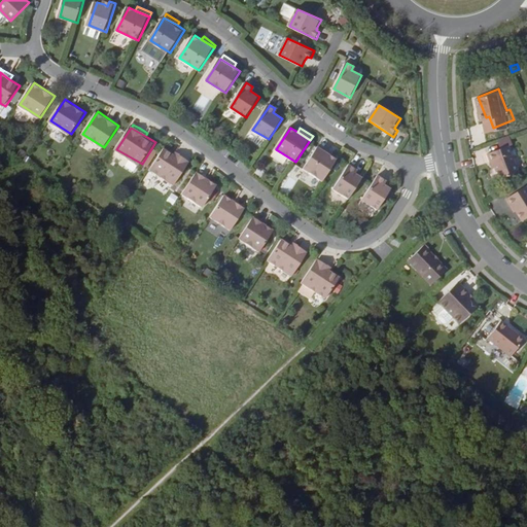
[(501,147),(512,144),(514,143),(511,135),(498,139),(501,147)]
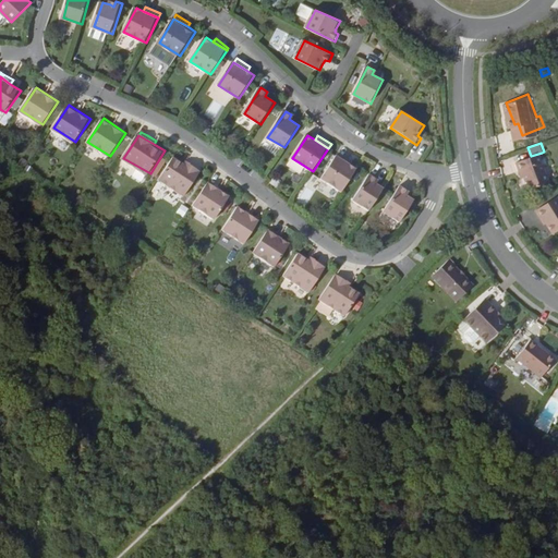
[(338,156),(351,165),(354,160),(341,152),(338,156)]
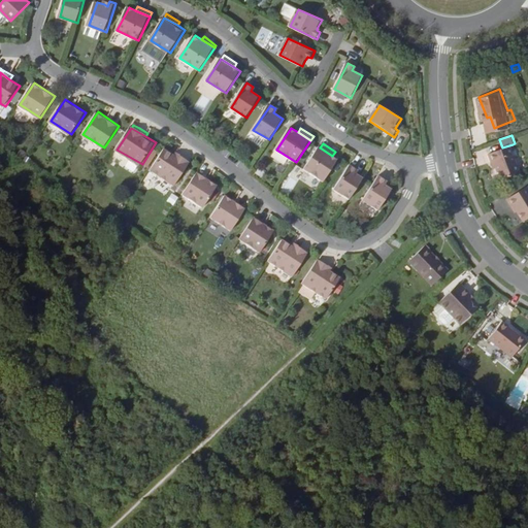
[(495,160),(498,167),(502,177),(521,171),(513,144),(502,147),(490,152),(493,160),(495,160)]
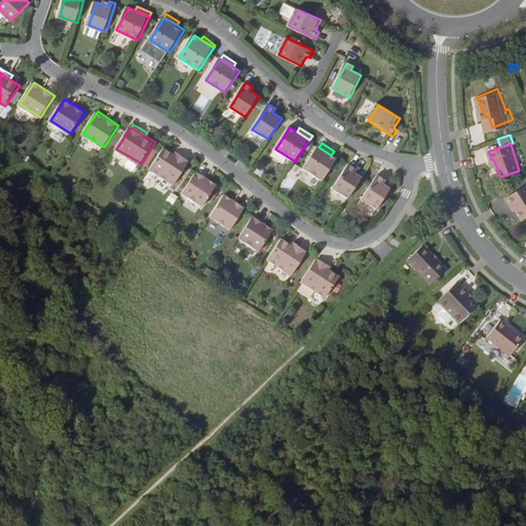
[(175,152),(164,146),(151,168),(176,184),(189,162),(175,152)]
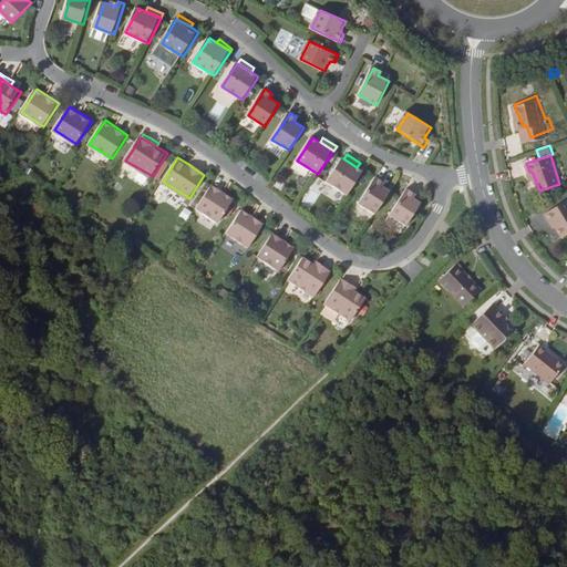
[(349,195),(363,172),(357,167),(343,158),(328,181),(349,195)]
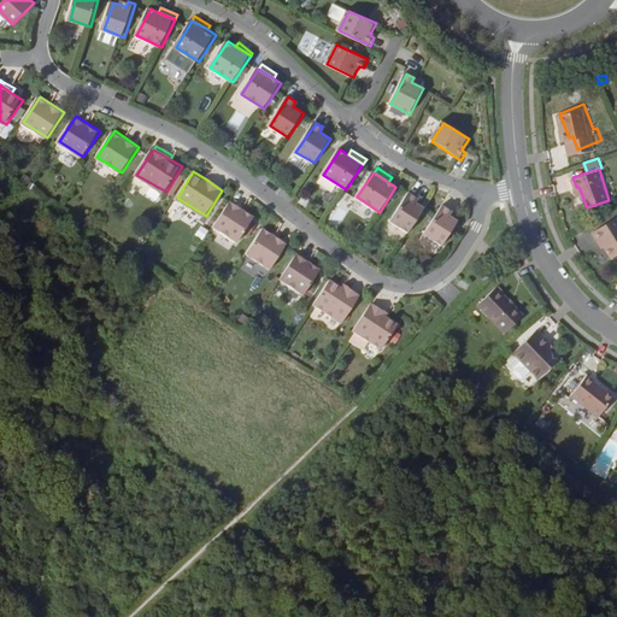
[(209,175),(205,178),(222,191),(223,187),(217,183),(217,182),(218,181),(209,175)]
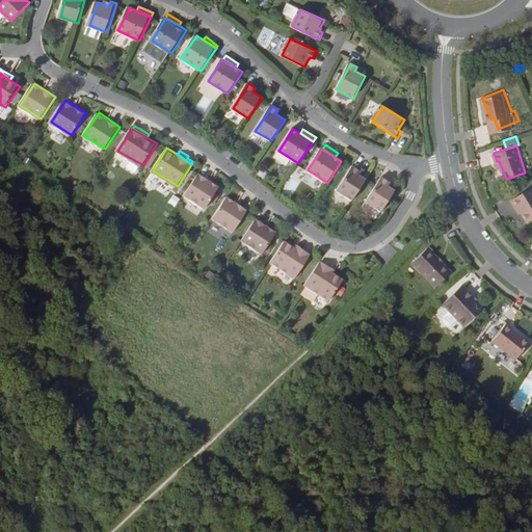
[(479,164),(489,165),(490,153),(480,152),(479,164)]
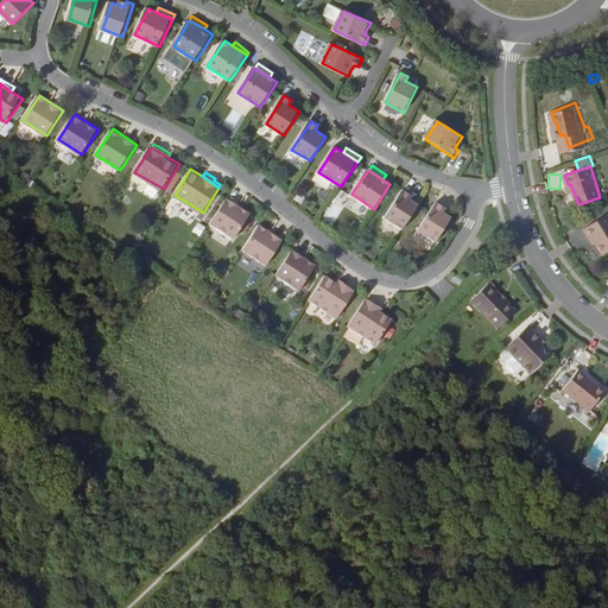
[(404,230),(419,206),(412,201),(407,198),(411,194),(404,189),(386,217),(404,230)]
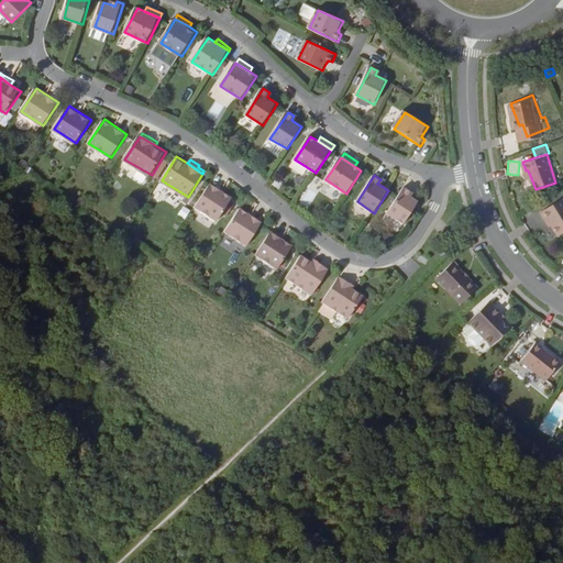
[(278,180),(275,185),(282,189),(285,186),(278,180)]
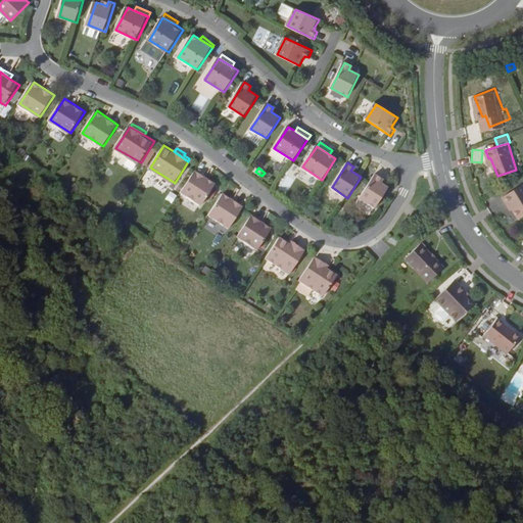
[(218,183),(196,170),(183,192),(203,204),(218,183)]
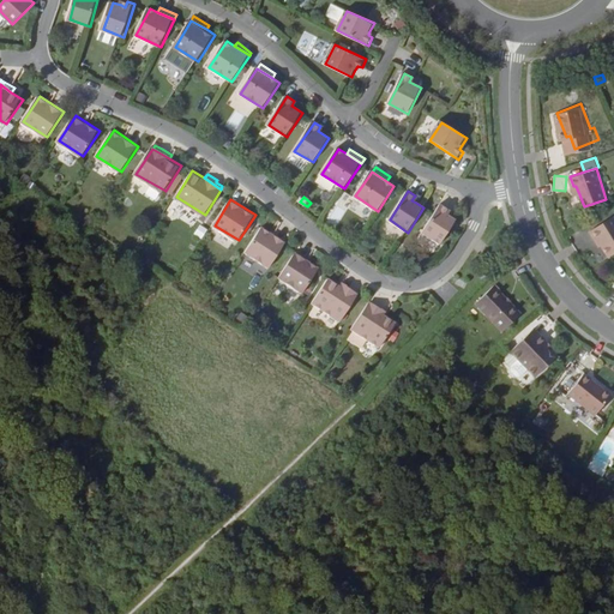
[(446,212),(449,208),(441,203),(423,233),(441,245),(457,220),(450,215),(446,212)]
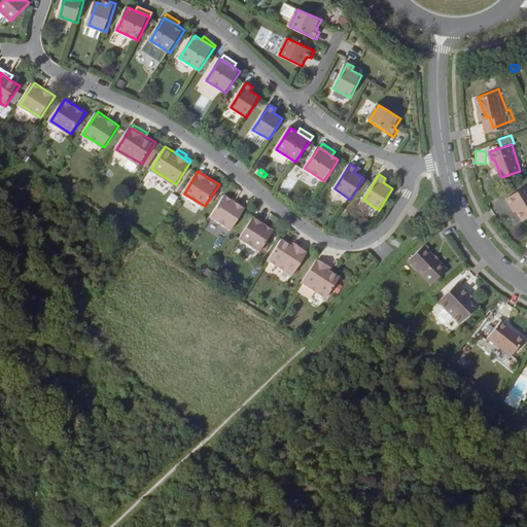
[(513,202),(517,208),(522,218),(526,215),(526,186),(525,184),(505,196),(511,203),(513,202)]
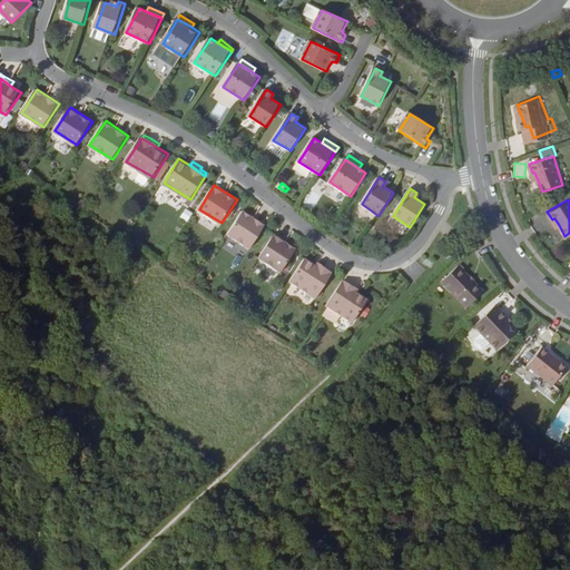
[(80,207),(86,212),(89,205),(84,202),(80,207)]
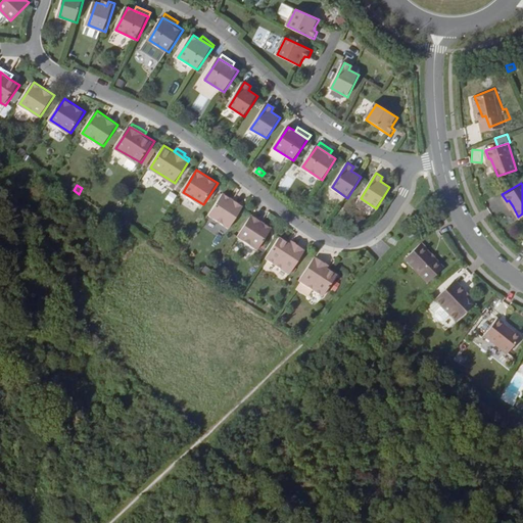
[(171,192),(165,200),(172,203),(177,195),(171,192)]
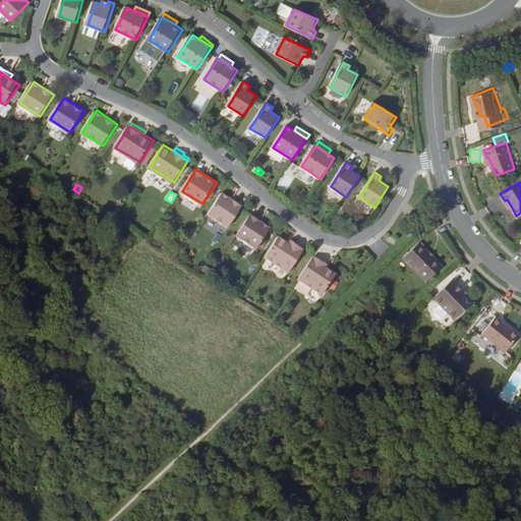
[(244,206),(224,192),(210,215),(230,227),(244,206)]
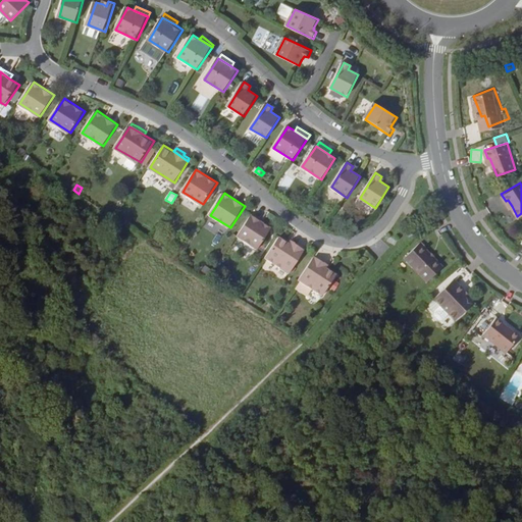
[(428,216),(423,211),(416,219),(421,223),(428,216)]
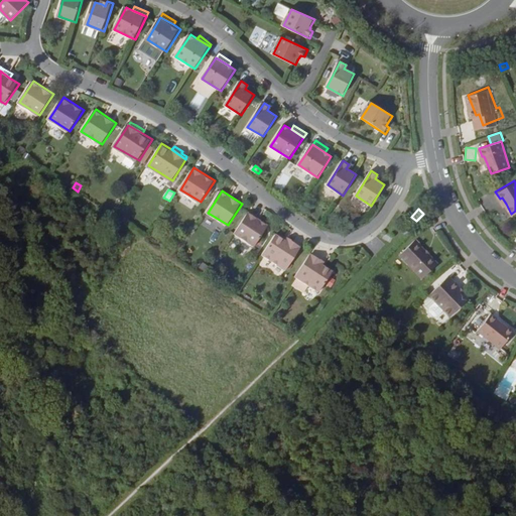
[(270,225),(250,212),(236,234),(256,246),(270,225)]
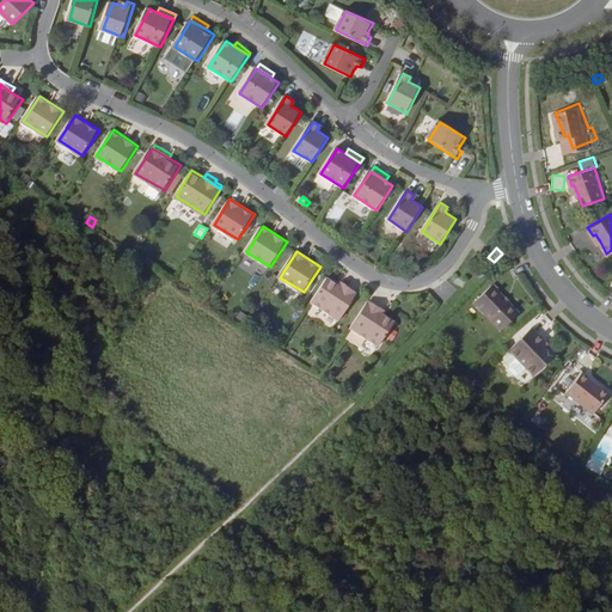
[(249,273),(256,263),(245,256),(239,267),(249,273)]
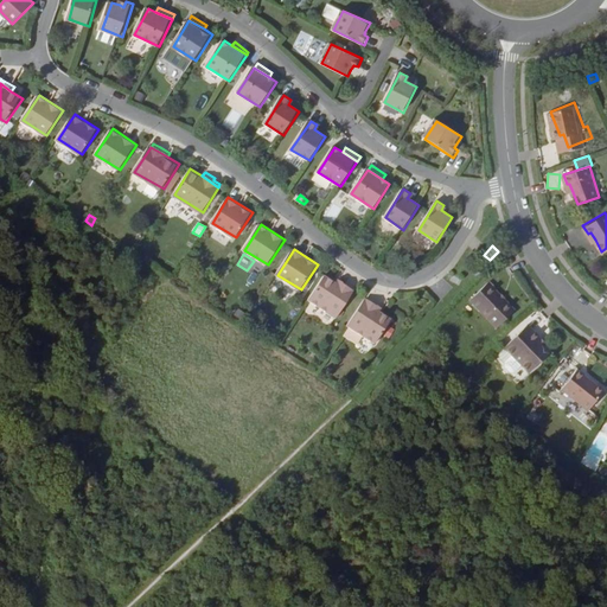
[(339,282),(327,275),(311,300),(339,318),(355,293),(339,282)]
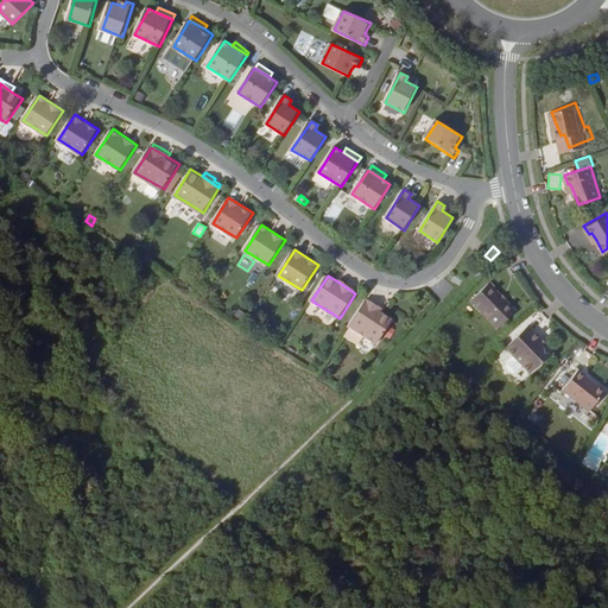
[(342,278),(340,283),(355,293),(358,290),(352,286),(352,285),(342,278)]
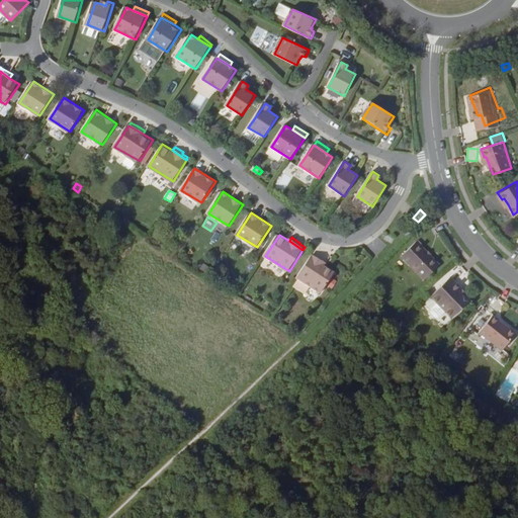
[(425,243),(419,238),(403,254),(425,278),(441,263),(424,245),(425,243)]
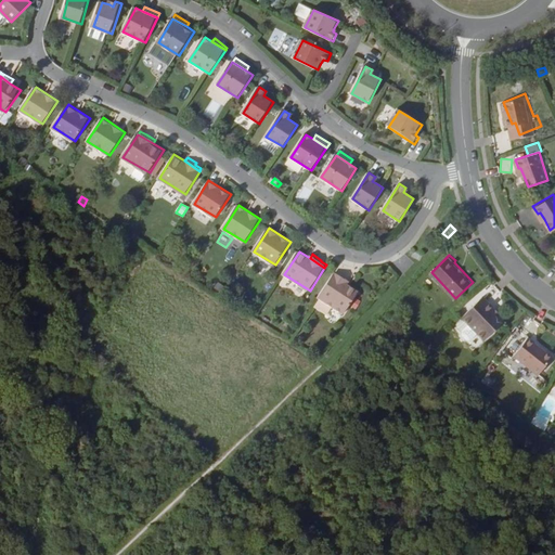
[(343,274),(336,271),(334,273),(350,283),(352,280),(344,273),(343,274)]
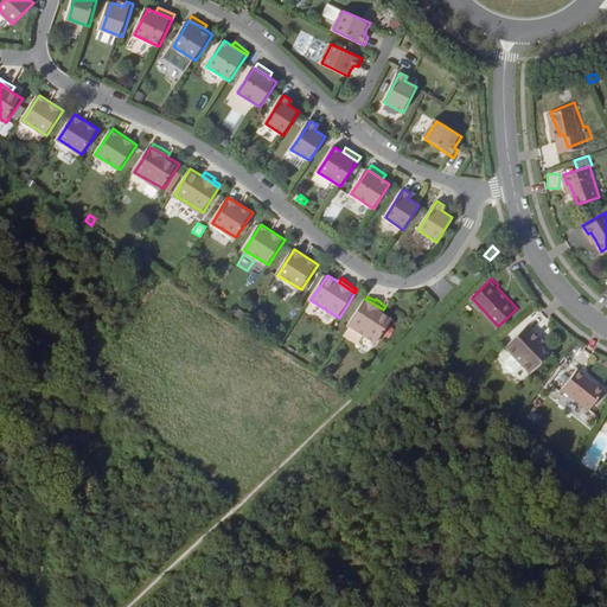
[(365,299),(350,324),(379,342),(385,332),(387,333),(393,324),(390,323),(394,318),(383,310),(365,299)]
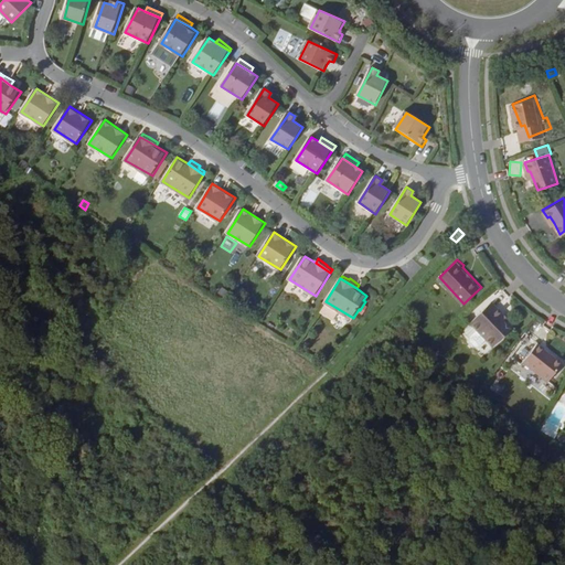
[(502,316),(505,312),(492,300),(471,321),(492,341),(496,344),(512,326),(505,319),(502,316)]
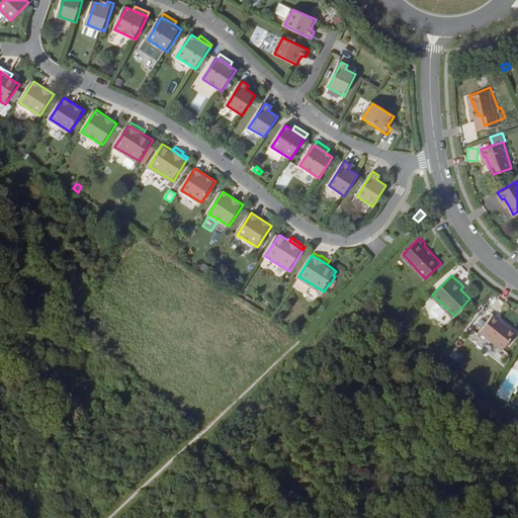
[(335,276),(330,284),(335,287),(340,280),(335,276)]
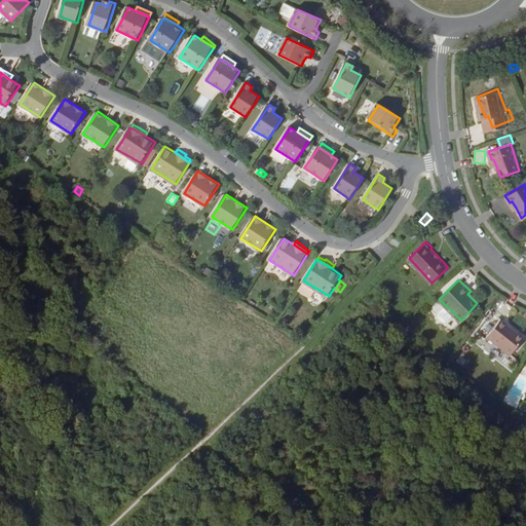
[(458,317),(439,299),(434,305),(434,308),(440,314),(440,320),(446,326),(451,325),(458,317)]
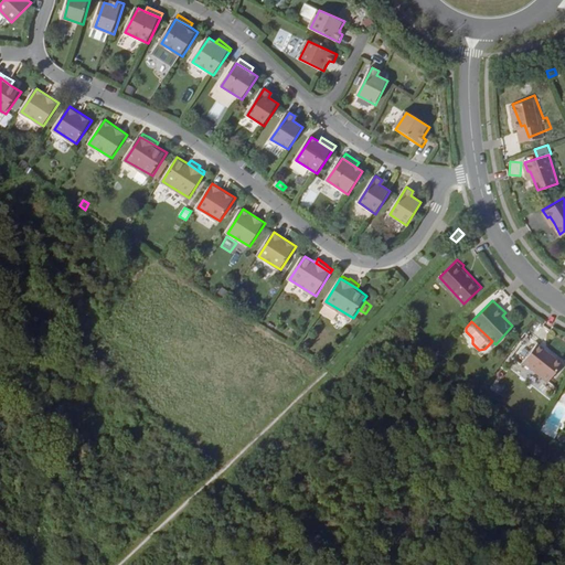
[(564,361),(541,342),(525,361),(551,381),(564,361)]
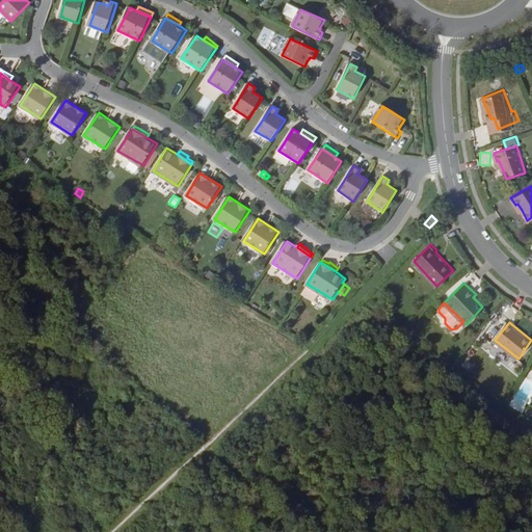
[(531,377),(528,375),(512,403),(525,410),(524,404),(515,400),(526,382),(526,381),(527,381),(528,380),(529,380),(530,380),(531,380),(531,377)]
